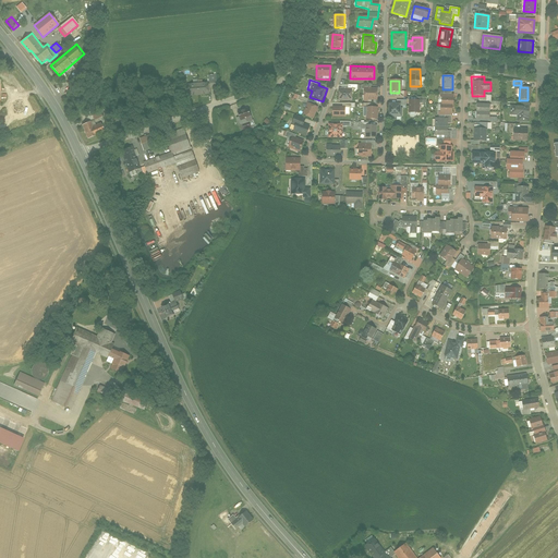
[(348,89),(338,89),(338,101),(354,101),(354,91),(358,91),(358,85),(348,85),(348,89)]
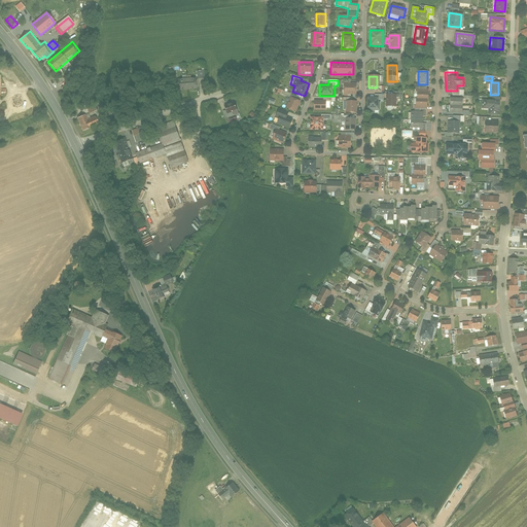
[(351,80),(342,80),(342,83),(343,83),(343,95),(356,95),(356,83),(351,83),(351,80)]
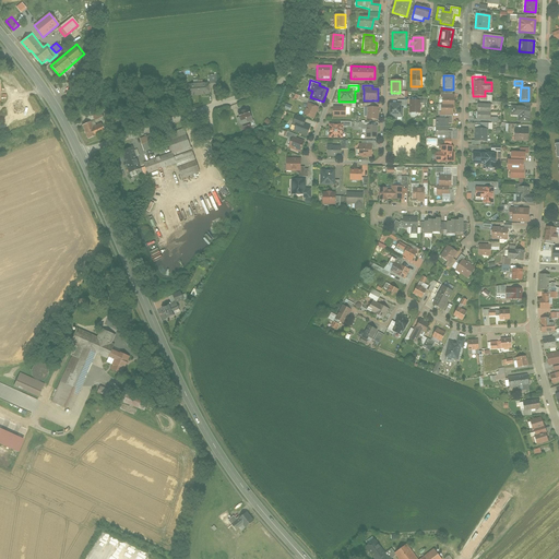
[(307,104),(304,116),(317,120),(322,104),(308,99),(296,95),(295,100),(307,104)]
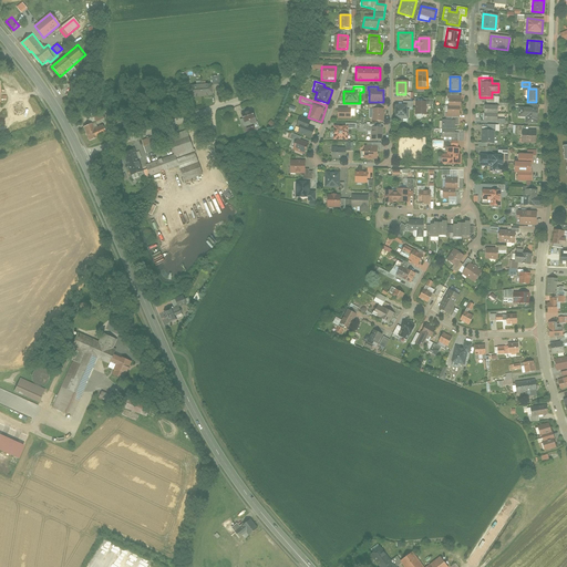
[(461,96),(447,96),(447,107),(446,107),(446,117),(459,117),(459,106),(461,106),(461,96)]
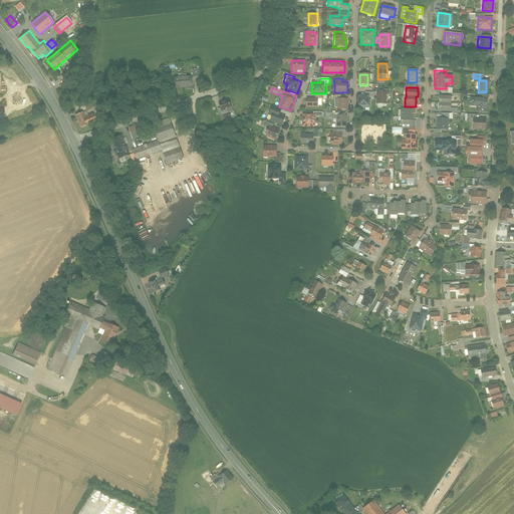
[(388,92),(376,92),(376,105),(389,104),(388,92)]
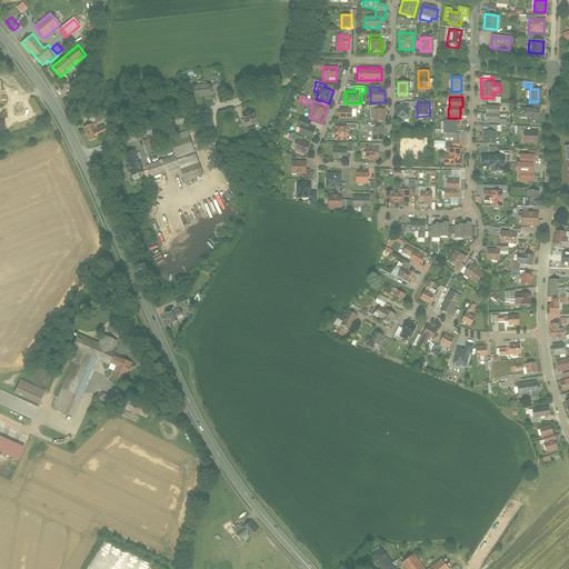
[(350,108),(339,108),(339,119),(352,119),(352,110),(362,110),(362,105),(350,105),(350,108)]
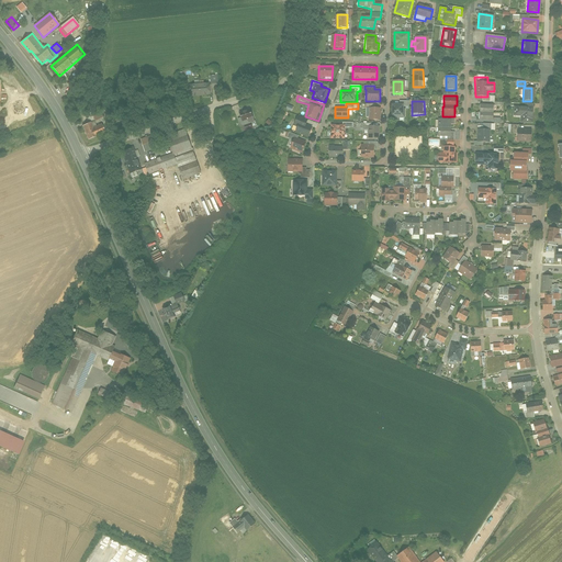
[(402,104),(391,104),(391,116),(402,116),(402,104)]
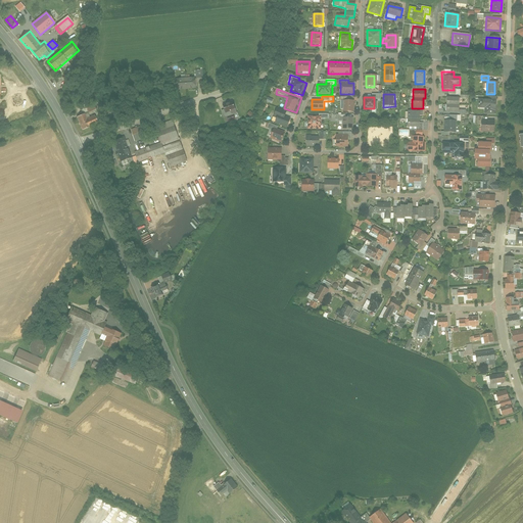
[(485,108),(485,113),(494,114),(494,100),(478,99),(478,108),(485,108)]
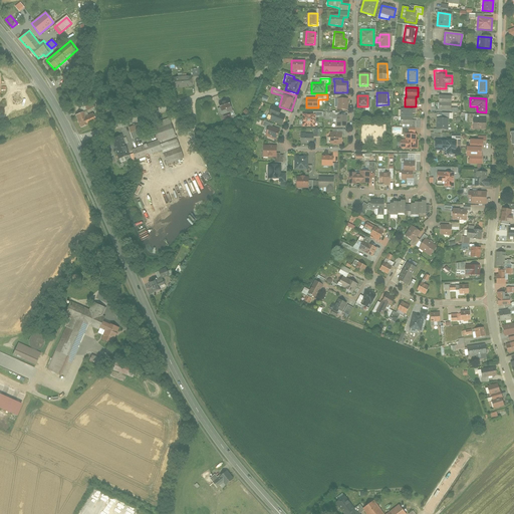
[(347,98),(335,98),(334,98),(334,107),(335,107),(335,110),(347,110),(347,98)]
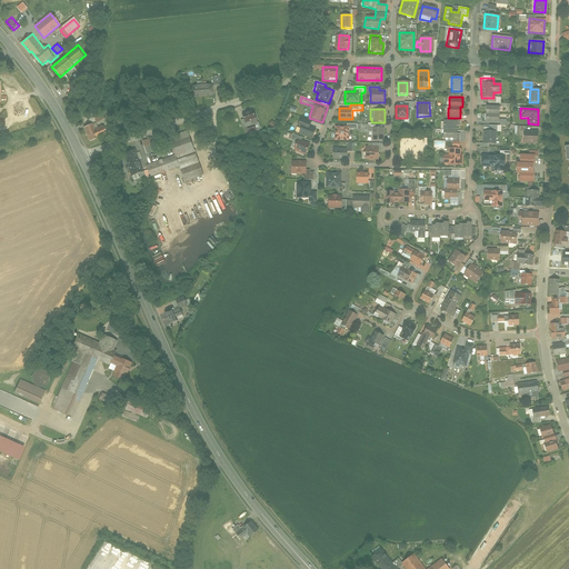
[(255,110),(241,113),(245,127),(258,123),(255,110)]
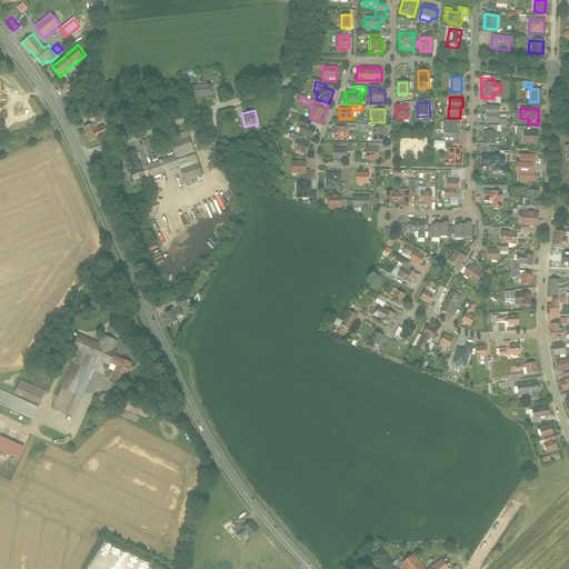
[(313,139),(318,128),(308,125),(309,122),(299,119),(297,125),(300,126),(298,135),(313,139)]
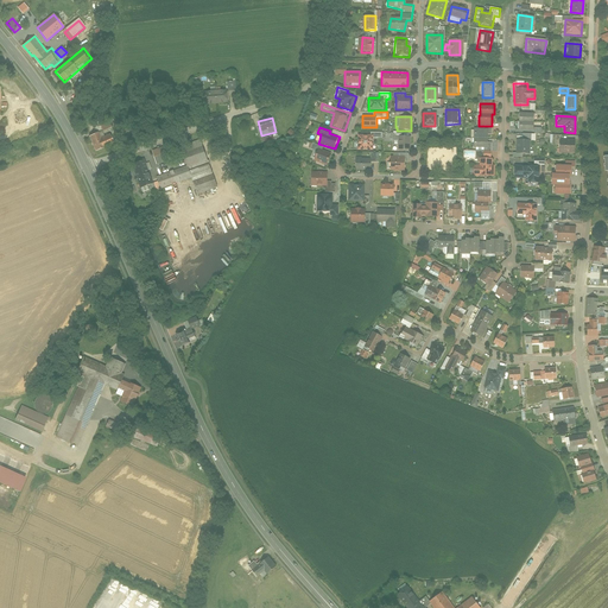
[(99,133),(90,137),(96,152),(115,144),(112,134),(105,137),(103,133),(99,134),(99,133)]
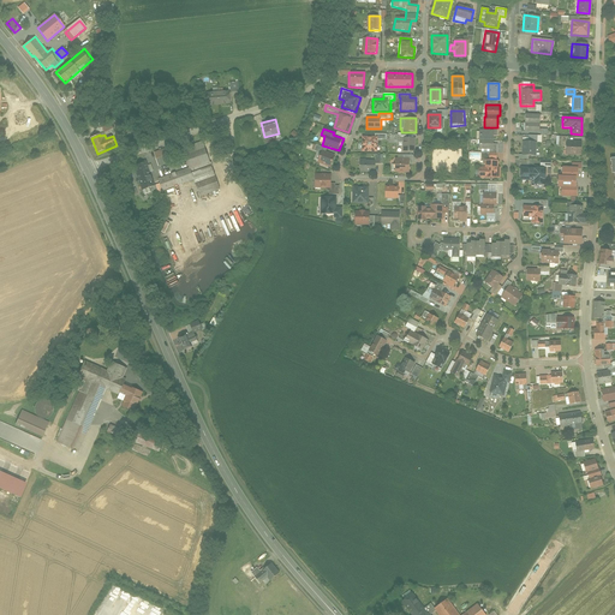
[(375,137),(362,137),(362,153),(378,154),(378,141),(387,141),(387,135),(375,135),(375,137)]
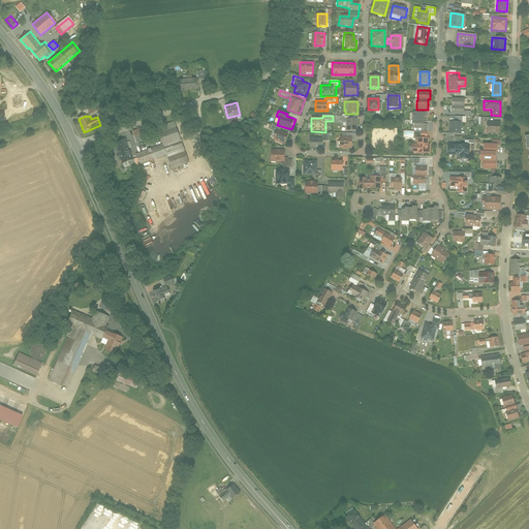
[(346,127),(346,130),(358,130),(358,119),(351,119),(351,116),(343,116),(342,127),(346,127)]
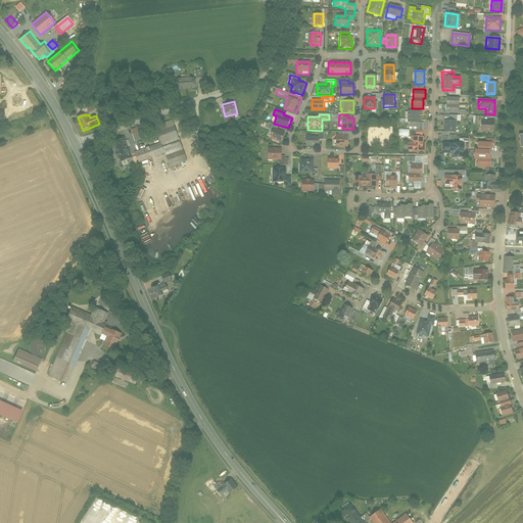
[(482,116),(474,116),(473,124),(482,124),(482,132),(494,133),(495,121),(482,121),(482,116)]
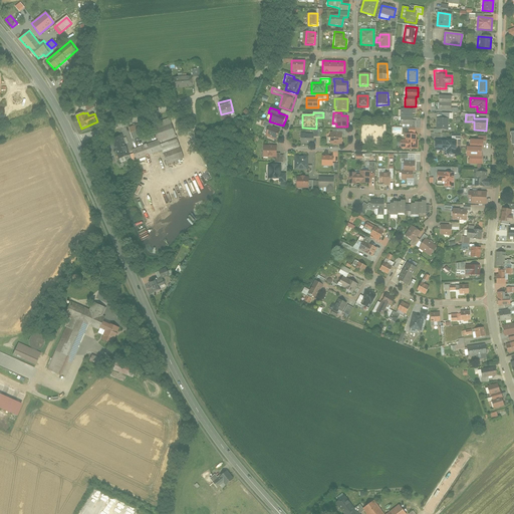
[(167,118),(151,124),(156,141),(173,135),(167,118)]
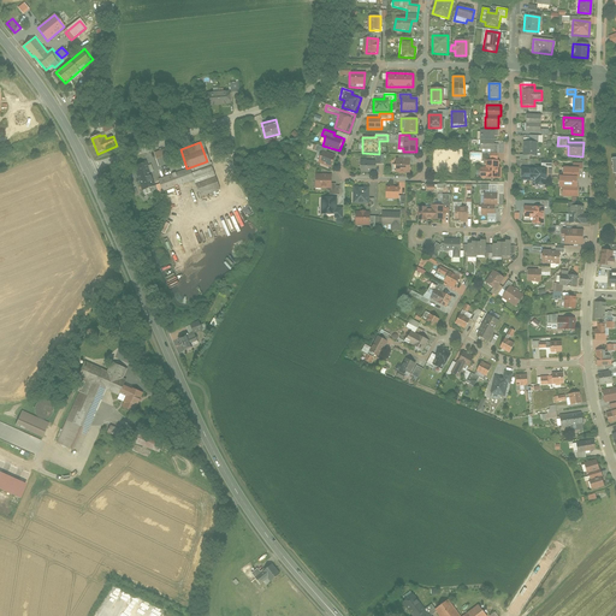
[(539,142),(522,142),(522,157),(539,157),(539,142)]
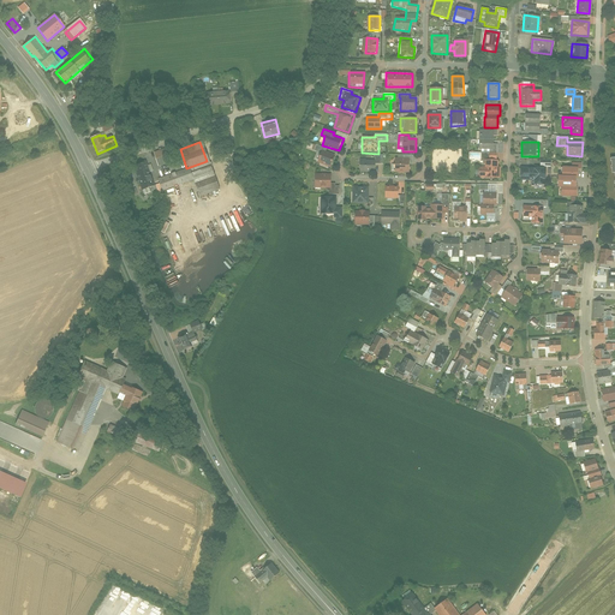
[(318,154),(316,162),(334,168),(338,156),(326,153),(327,149),(315,145),(312,151),(318,154)]
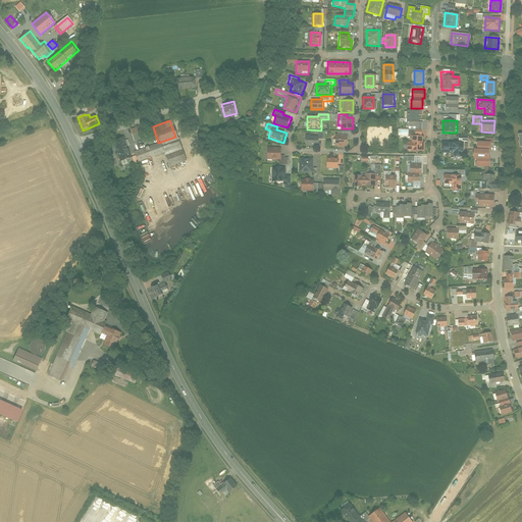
[(129,129),(133,141),(143,138),(140,126),(129,129)]
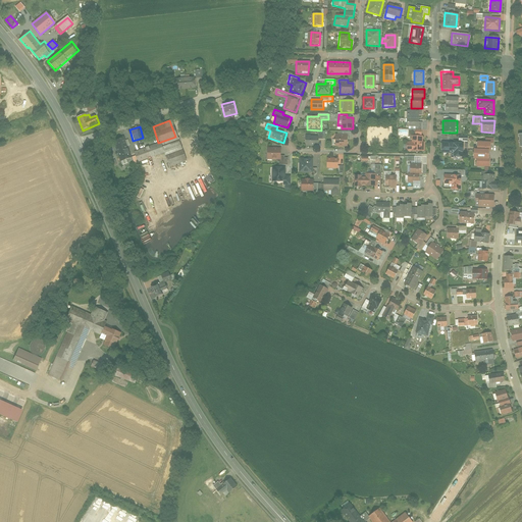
[(316,137),(300,137),(300,146),(318,146),(318,140),(325,140),(325,132),(316,132),(316,137)]
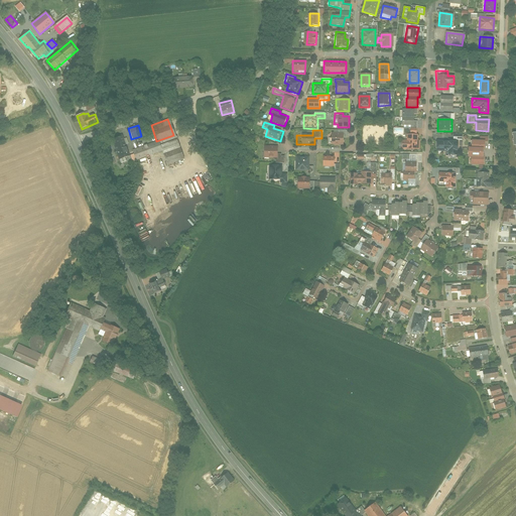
[(332,134),(332,145),(344,146),(344,139),(347,140),(347,134),(348,134),(348,130),(344,130),(334,130),(334,134),(332,134)]
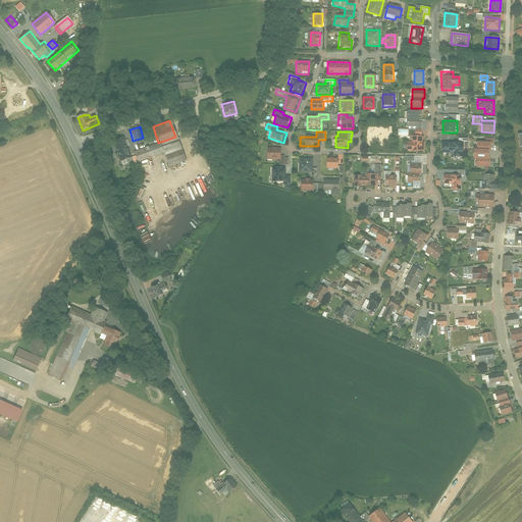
[(423,137),(412,137),(411,143),(407,143),(407,152),(423,152),(423,137)]
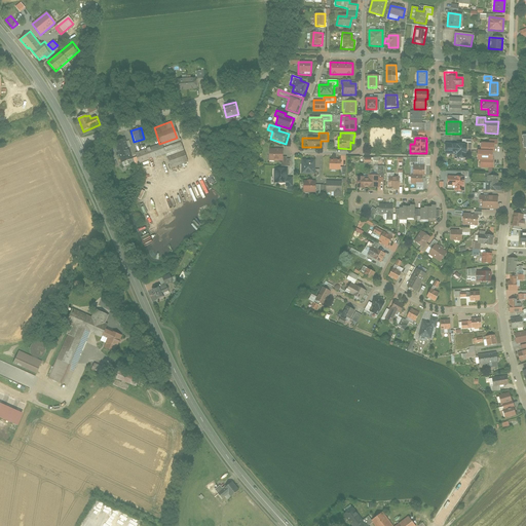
[(462,144),(445,144),(445,160),(466,160),(466,144),(473,144),(473,138),(462,138),(462,144)]
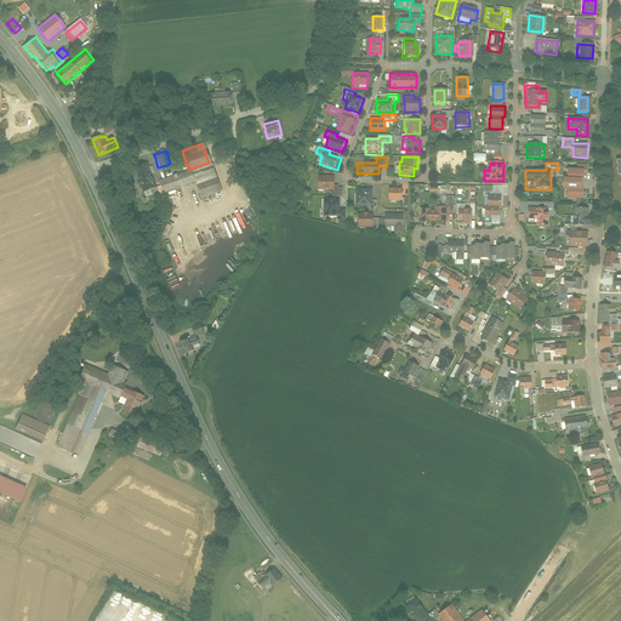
[(148,164),(136,169),(144,192),(155,187),(148,164)]
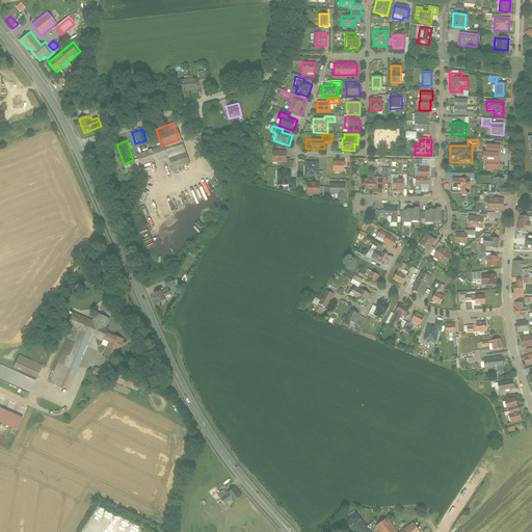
[(495,145),(484,145),(484,170),(498,170),(499,145),(503,145),(504,140),(495,140),(495,145)]
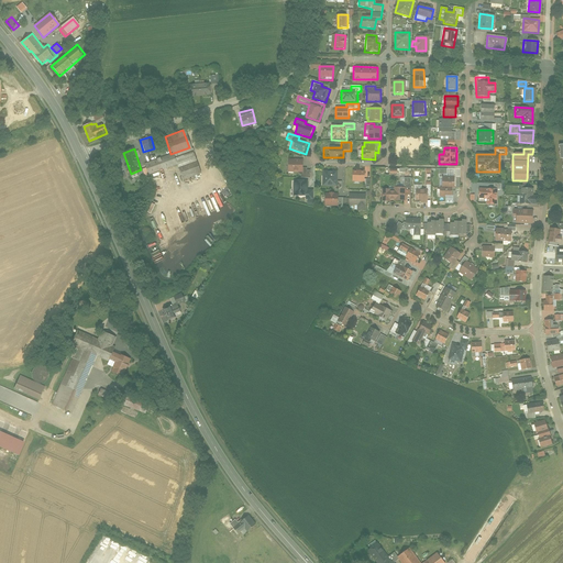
[(172,154),(148,163),(153,174),(175,165),(181,181),(201,174),(194,152),(174,159),(172,154)]
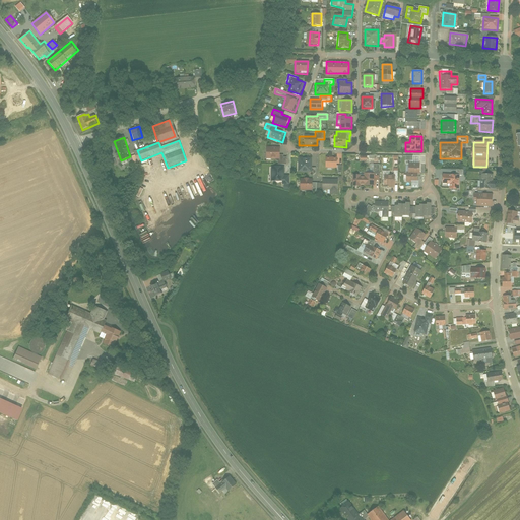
[(279,159),(279,147),(265,148),(265,159),(279,159)]
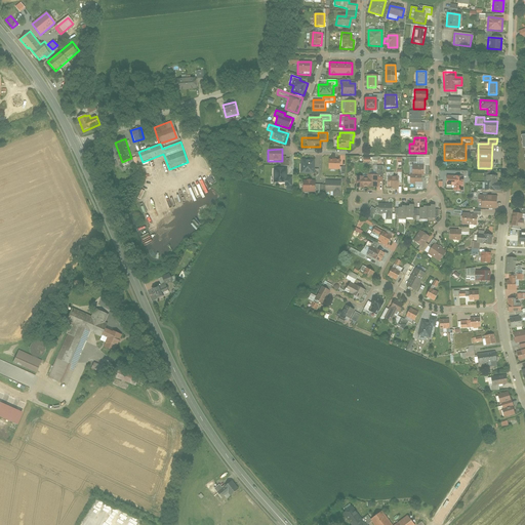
[(316,159),(300,159),(300,174),(316,174),(316,159)]
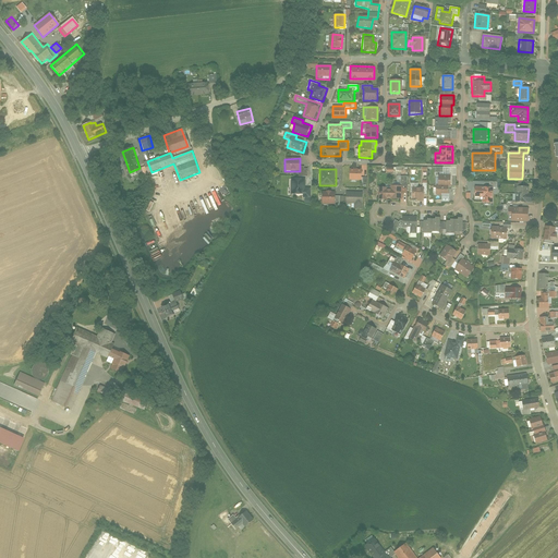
[(364,169),(350,169),(350,180),(363,180),(364,169)]
